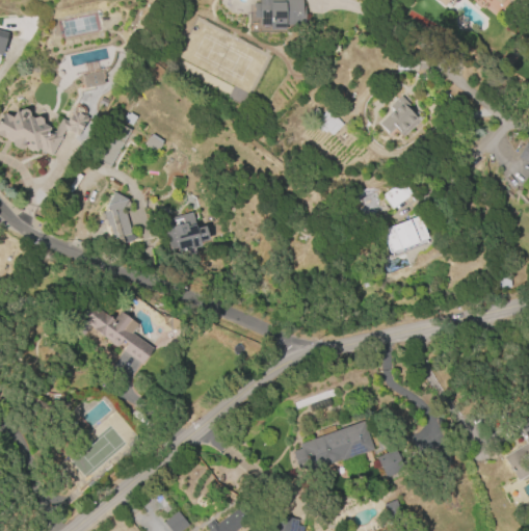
[(305,0),(305,5),(307,5),(307,24),(287,24),(287,28),(271,28),(271,24),(262,24),(261,17),(256,17),(256,2),(261,2),(261,0),(305,0)]
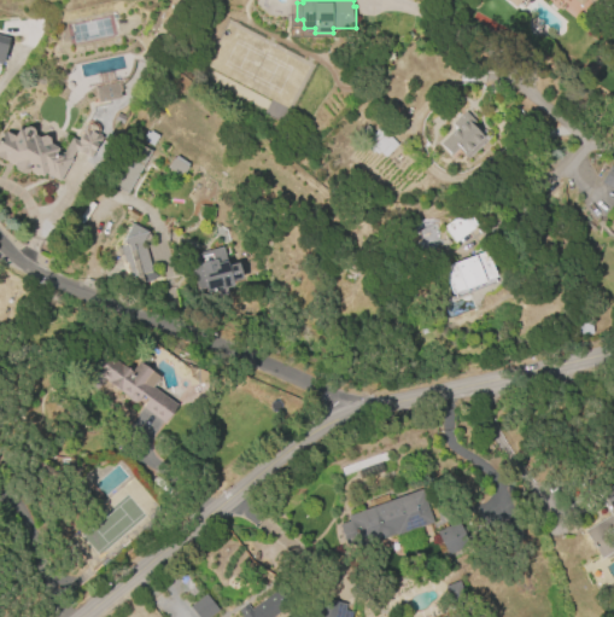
[(0,34),(11,38),(4,64),(0,63),(0,34)]
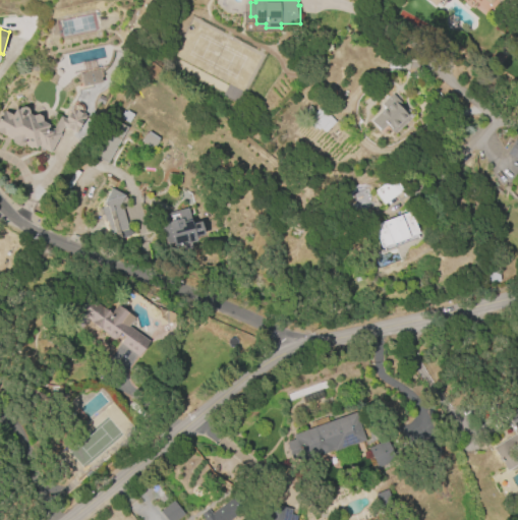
[(409,115),(395,128),(389,122),(383,129),(373,120),(387,107),(384,103),(394,93),(403,102),(402,103),(411,111),(408,114),(409,115)]
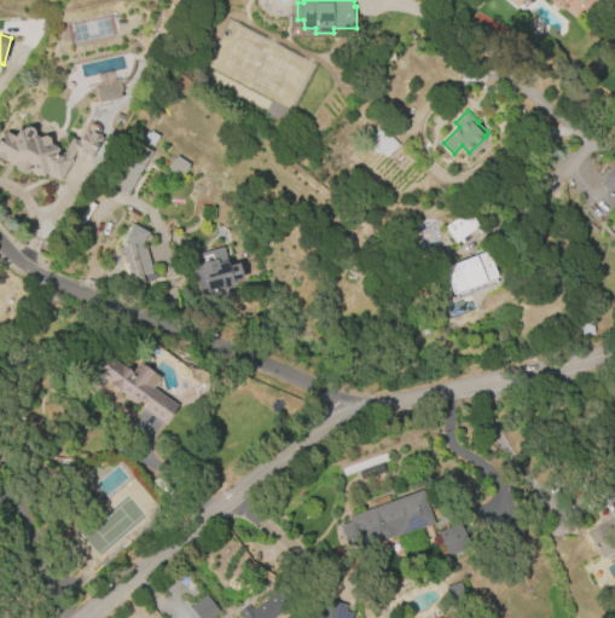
[(0,142),(7,131),(16,136),(21,128),(23,130),(25,127),(30,126),(35,128),(36,134),(41,137),(46,134),(51,137),(52,143),(61,148),(59,149),(65,152),(74,138),(80,140),(87,127),(104,137),(92,159),(77,150),(74,157),(62,180),(46,172),(45,177),(40,174),(39,175),(30,171),(29,172),(24,173),(17,169),(16,165),(7,160),(6,161),(0,157),(0,142)]
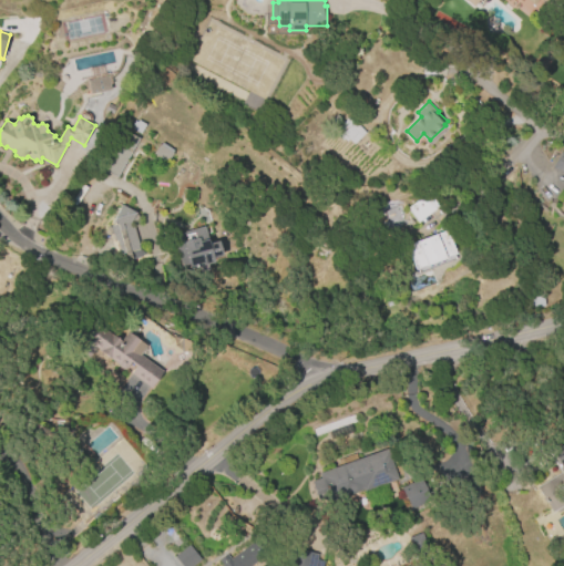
[(356,144),(350,139),(349,141),(346,139),(345,140),(336,132),(350,115),(368,132),(356,144)]
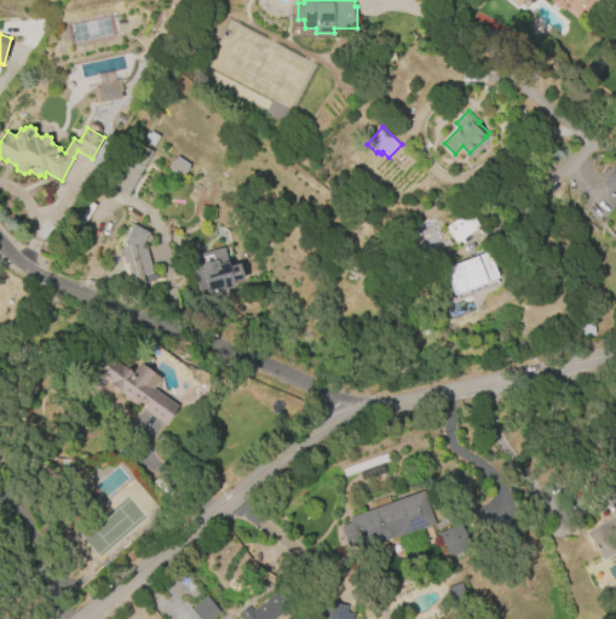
[(148,141),(150,137),(148,135),(150,131),(153,133),(154,131),(161,135),(155,145),(148,141)]
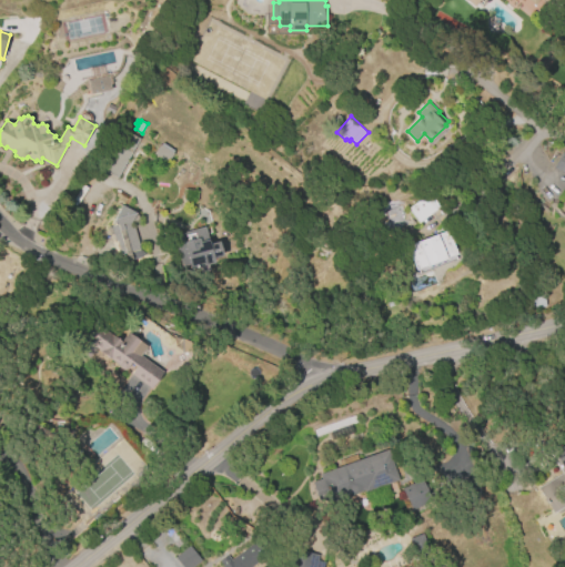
[(169,162),(155,153),(162,143),(163,144),(164,142),(175,150),(174,152),(174,153),(169,162)]
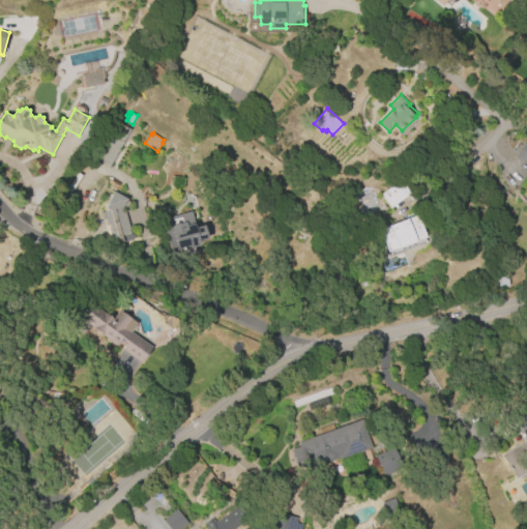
[(526,141),(526,159),(518,155),(526,141)]
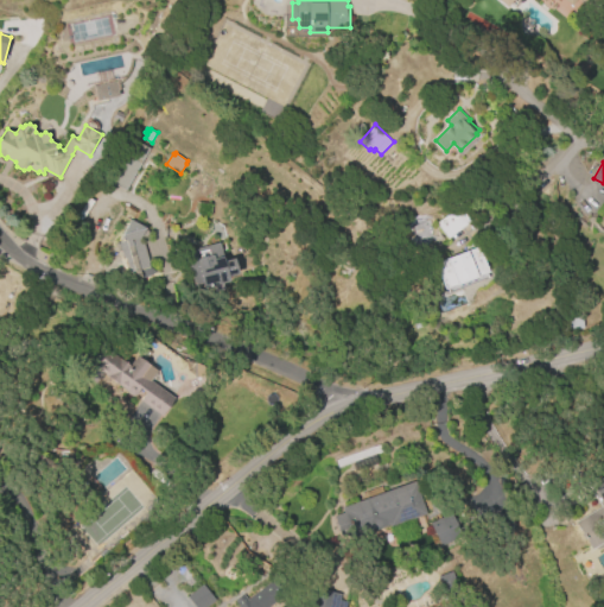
[(476,217),(450,238),(439,223),(465,203),(476,217)]
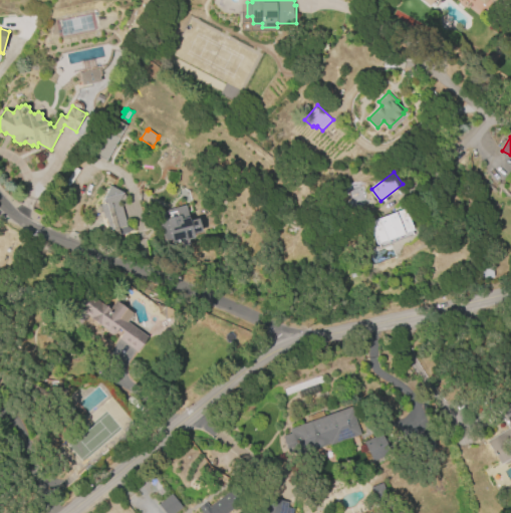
[(111,230),(107,217),(105,218),(103,211),(101,212),(99,205),(103,203),(102,201),(111,185),(124,192),(128,196),(124,200),(121,200),(128,225),(132,228),(131,232),(121,234),(115,231),(115,229),(111,230)]
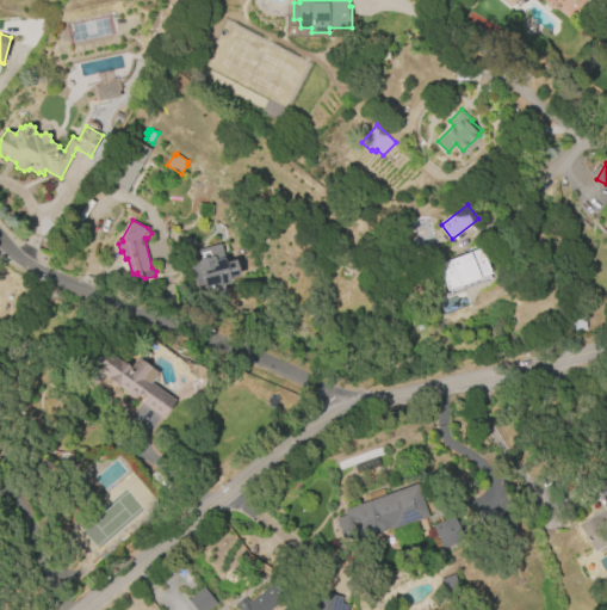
[(189,252),(222,244),(227,262),(237,259),(241,275),(231,277),(233,282),(199,291),(189,252)]
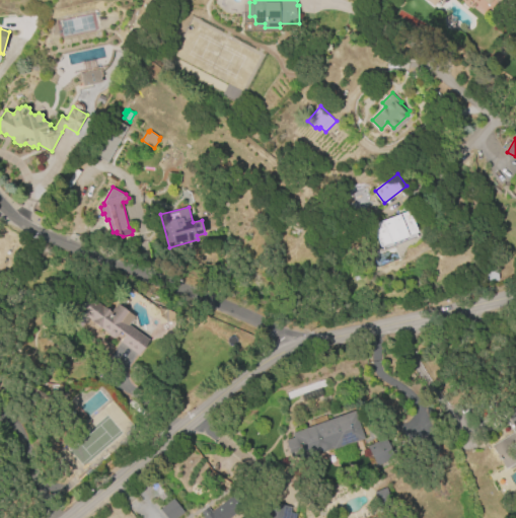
[(419,231),(381,245),(378,235),(376,236),(372,224),(411,210),(419,231)]
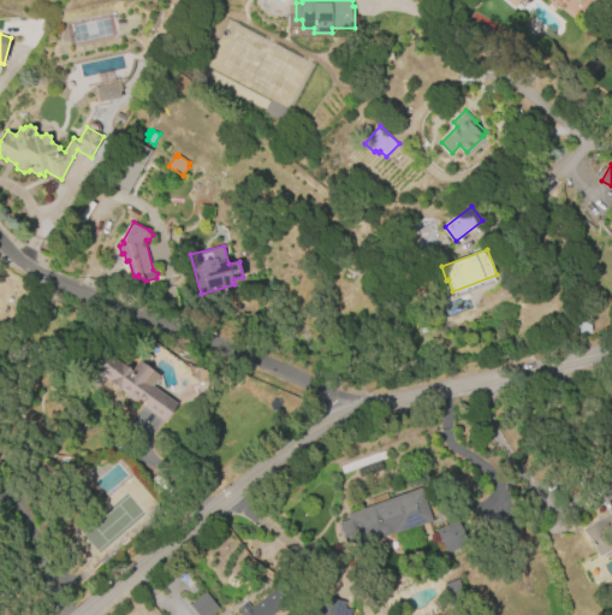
[(593,332),(578,333),(577,313),(592,312),(593,332)]
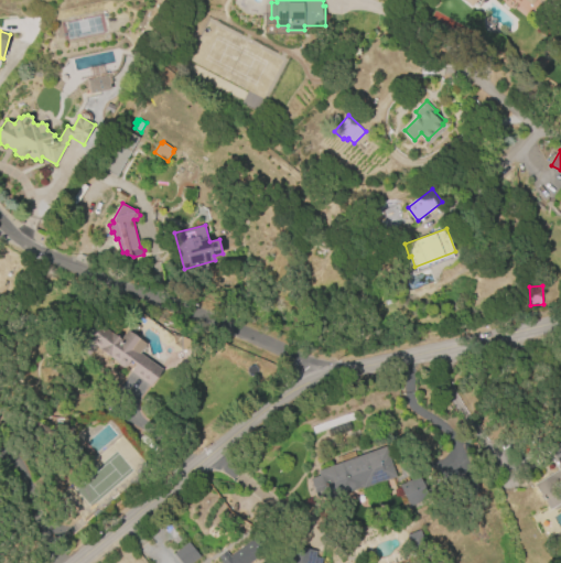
[(129,364),(129,365),(128,365),(127,366),(126,366),(125,366),(123,366),(122,366),(121,365),(120,364),(119,364),(119,363),(118,361),(118,360),(98,346),(90,356),(81,348),(88,337),(85,335),(96,320),(122,338),(128,329),(148,343),(141,352),(163,369),(152,385),(132,370),(137,364),(131,359),(131,361),(130,363),(129,364)]
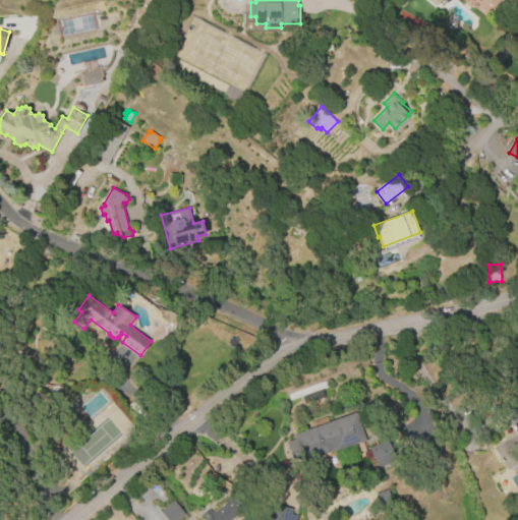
[(494,448),(516,434),(505,416),(517,407),(517,464),(508,470),(494,448)]
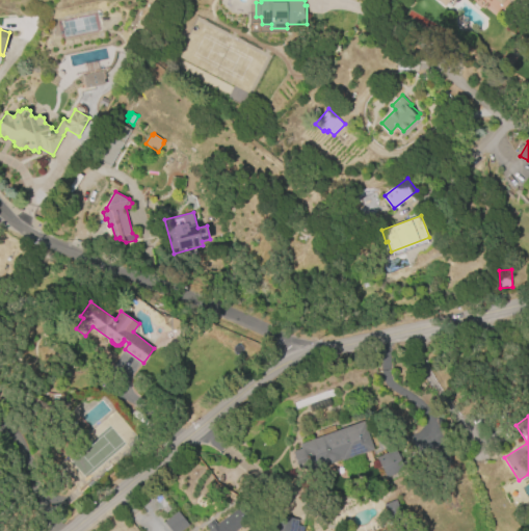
[(300,444),(365,421),(375,449),(318,469),(315,459),(299,465),(294,451),(302,448),(300,444)]
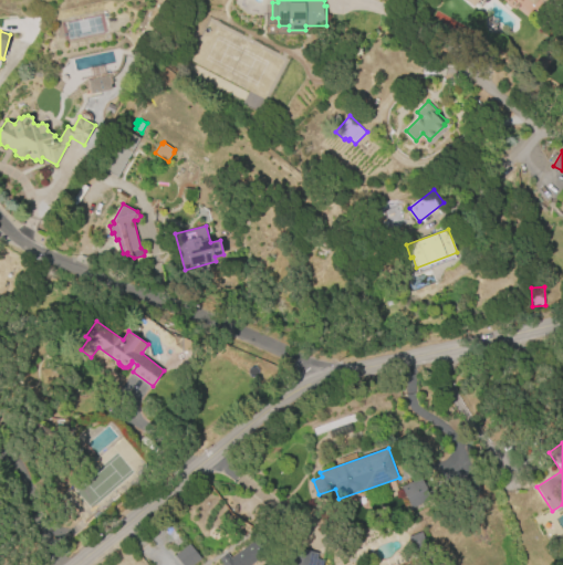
[(403,487),(423,478),(433,499),(413,508),(403,487)]
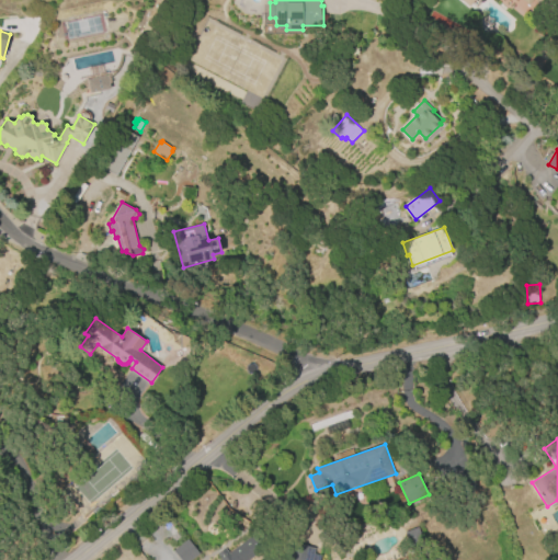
[(218,559),(251,536),(262,551),(250,559),(218,559)]
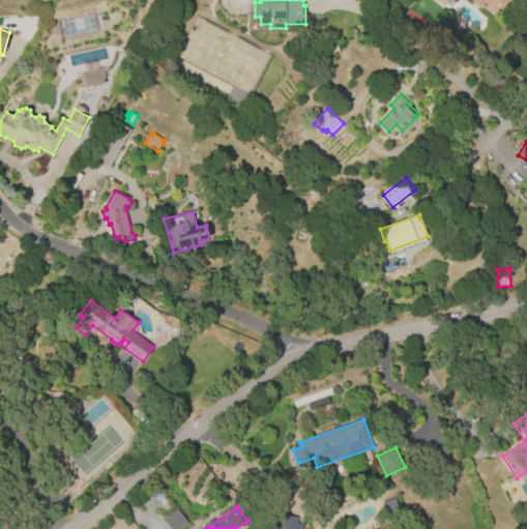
[(172,528),(180,528),(189,523),(179,508),(165,520),(172,528)]
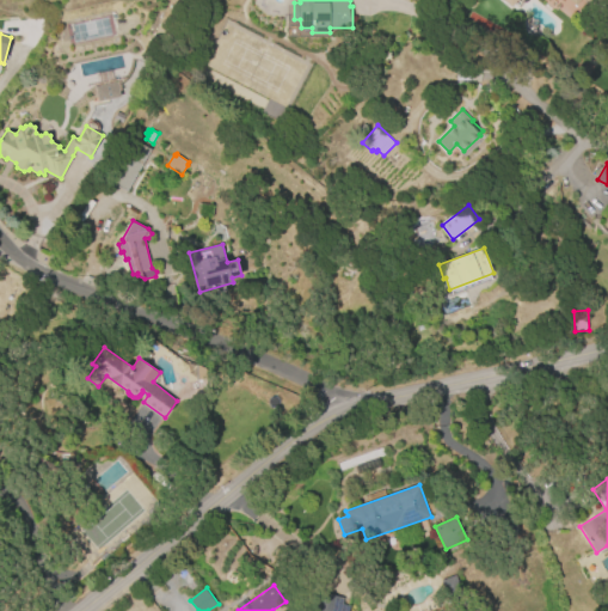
[(351,605),(349,610),(313,610),(318,591),(345,597),(343,603),(351,605)]
